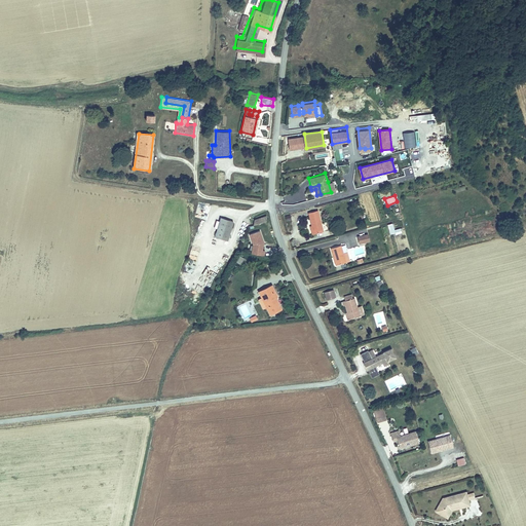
[(308,212),(312,224),(314,232),(324,229),(317,209),(308,212)]
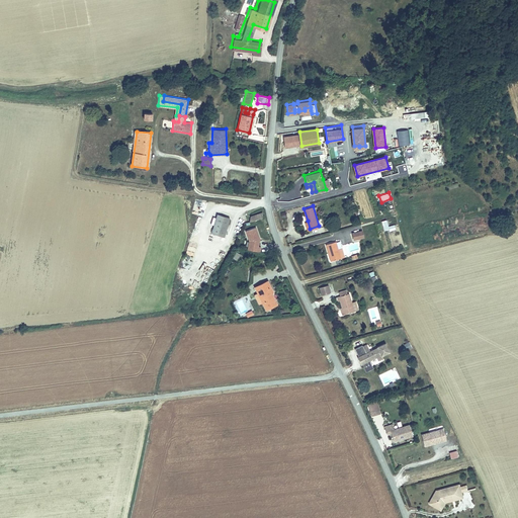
[(266,217),(265,211),(252,213),(251,220),(266,217)]
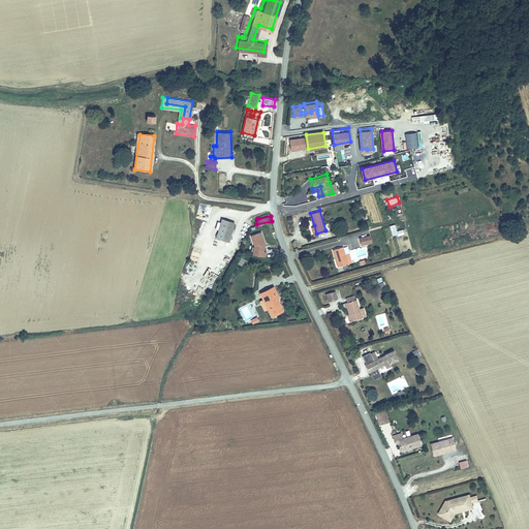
[(221,218),(216,237),(229,240),(235,221),(221,218)]
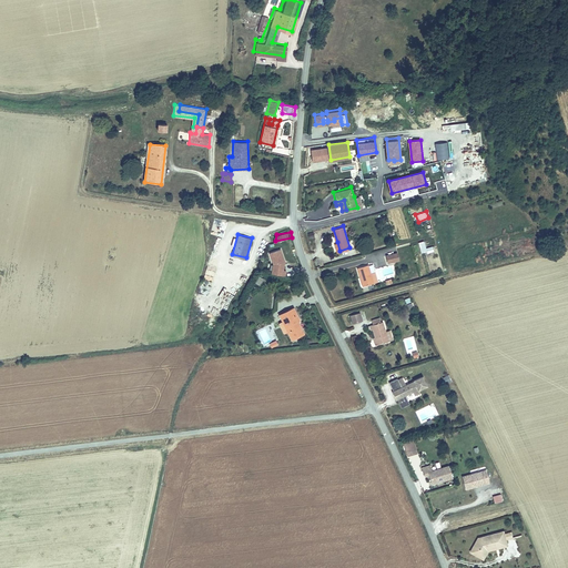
[(281,250),(270,253),(273,263),(272,273),(285,276),(286,271),(283,271),(285,261),(281,250)]
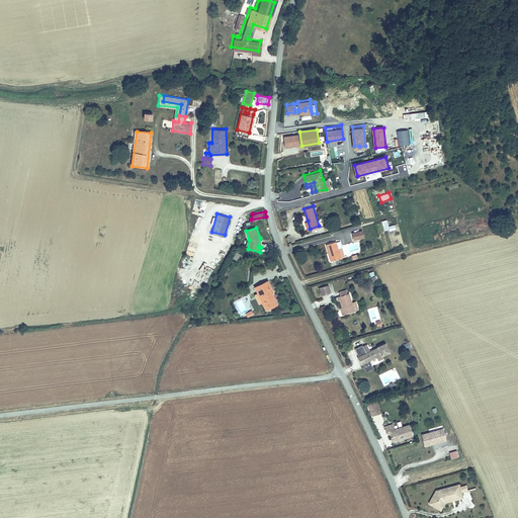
[(361,231),(351,233),(353,241),(363,238),(361,231)]
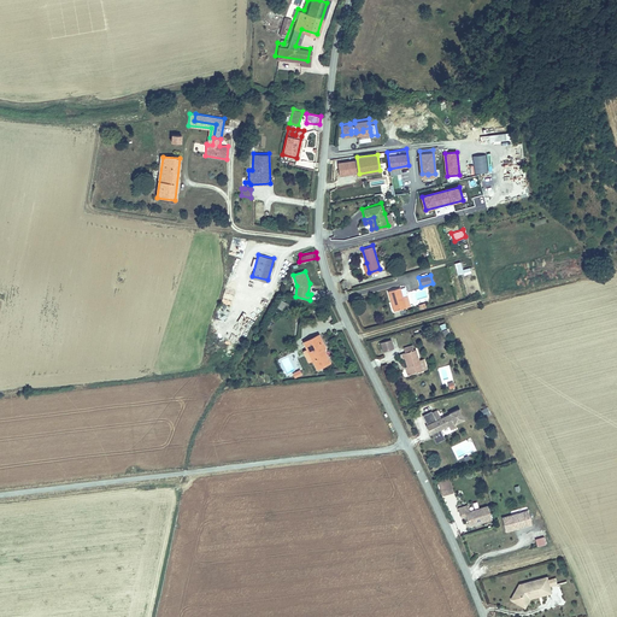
[(401,285),(389,288),(395,307),(407,304),(401,285)]
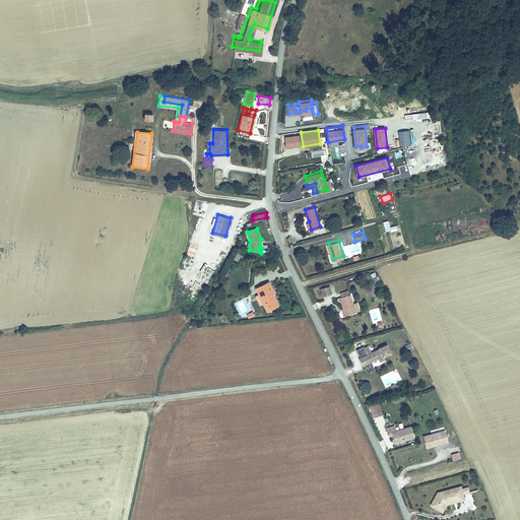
[(352,256),(353,260),(359,259),(358,253),(362,252),(361,244),(346,246),(348,257),(352,256)]
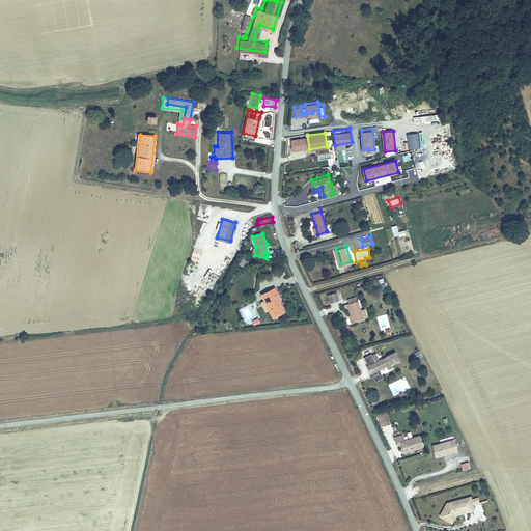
[(263,294),(266,299),(271,308),(274,316),(285,311),(280,300),(281,299),(276,287),(263,294)]
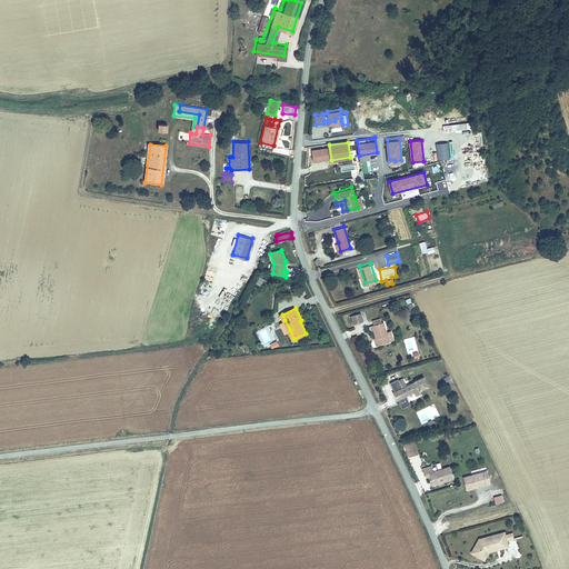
[(360,311),(351,315),(355,325),(363,321),(360,311)]
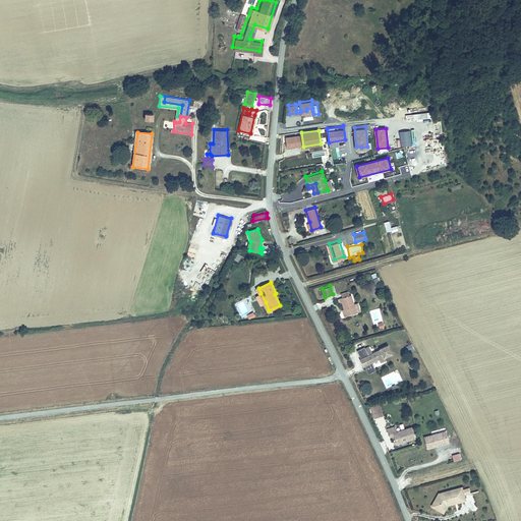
[(343,300),(345,308),(347,314),(356,312),(354,303),(351,294),(340,298),(341,301),(343,300)]
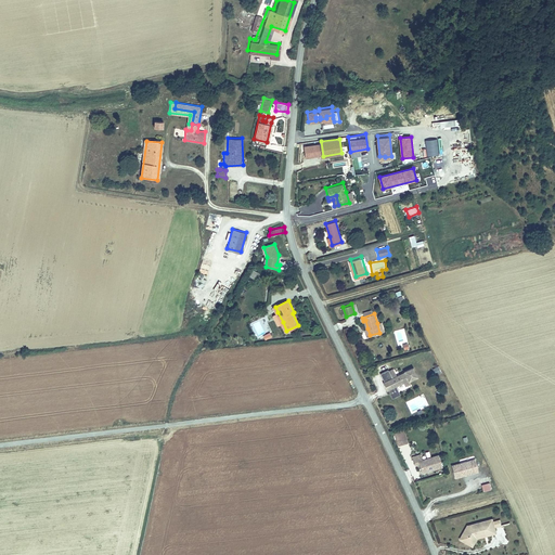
[(394,331),(398,346),(403,345),(404,349),(410,348),(403,328),(394,331)]
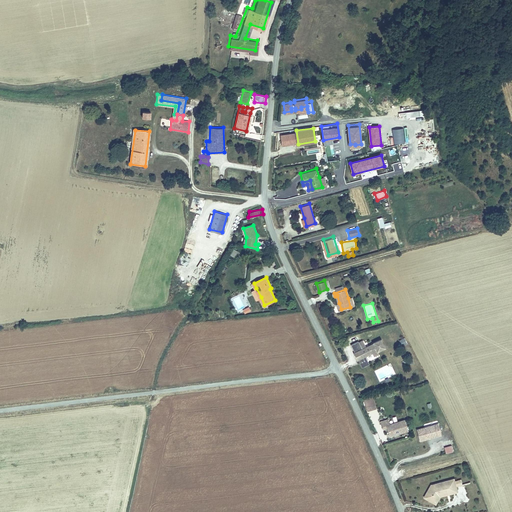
[(350,342),(354,350),(357,349),(361,356),(358,357),(362,366),(369,362),(366,354),(372,351),(371,349),(376,346),(378,350),(385,346),(380,337),(361,346),(357,338),(350,342)]
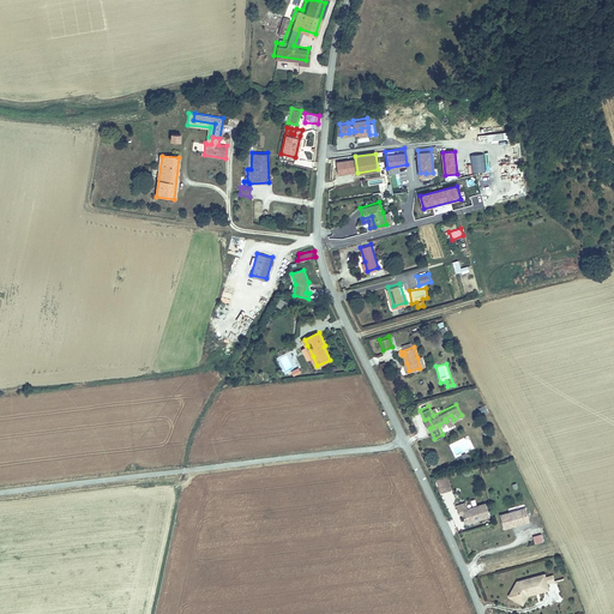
[(428,419),(425,420),(423,421),(427,429),(429,428),(433,427),(428,419)]
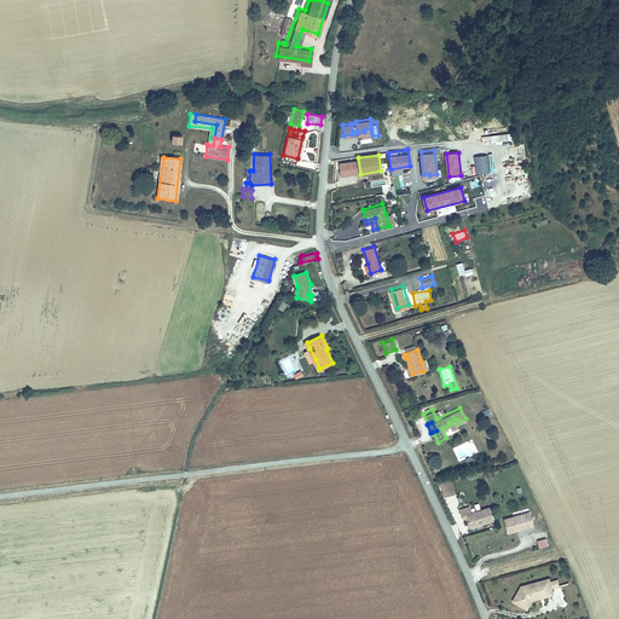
[(467,504),(456,508),(458,516),(463,515),(467,525),(489,519),(485,504),(469,509),(467,504)]
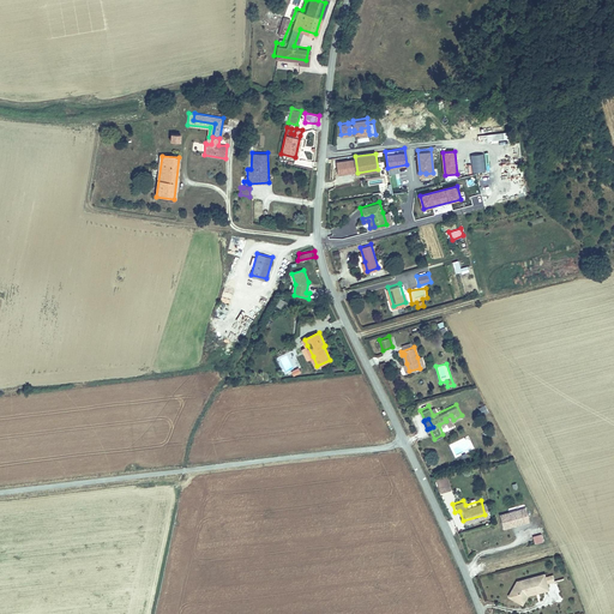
[(511,525),(510,523),(518,522),(518,523),(523,522),(519,509),(498,515),(501,528),(511,525)]
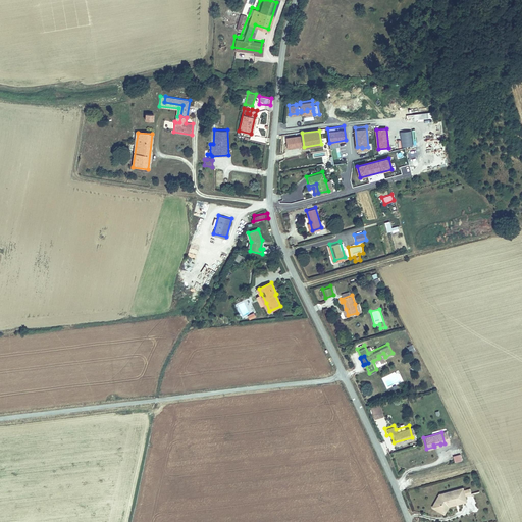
[(460,453),(453,456),(455,462),(462,460),(460,453)]
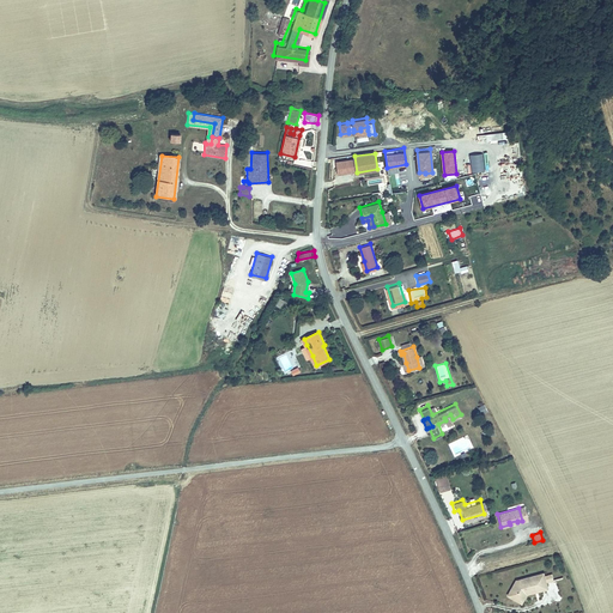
[(527,589),(541,586),(542,588),(548,586),(546,580),(553,577),(552,571),(545,574),(544,570),(516,578),(508,593),(519,599),(521,594),(523,595),(527,589)]
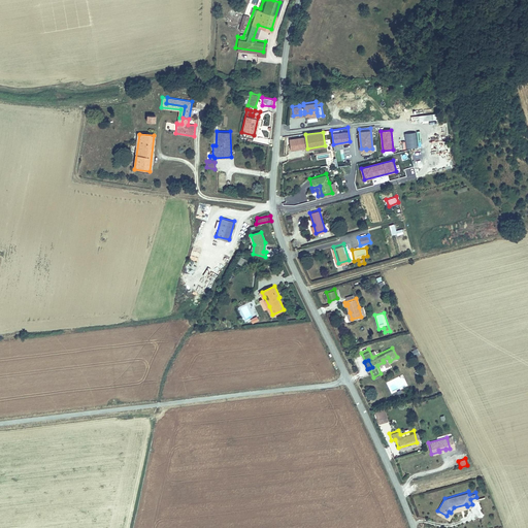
[(450,518),(455,510),(467,506),(466,504),(454,507),(451,513),(449,512),(447,516),(450,518)]
